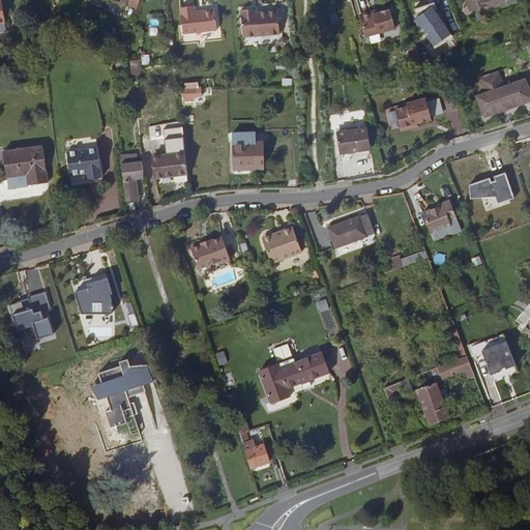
[(466,0),(470,8),(491,0),(466,0)]
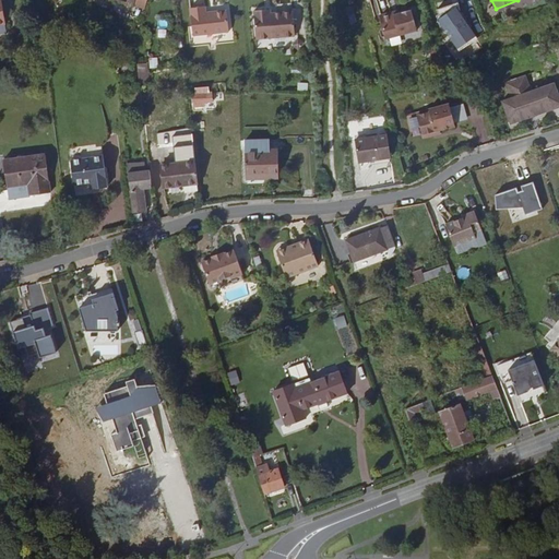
[(202,10),(201,4),(187,7),(189,33),(225,30),(223,10),(222,10),(219,9),(213,9),(211,12),(206,12),(205,10),(202,10)]
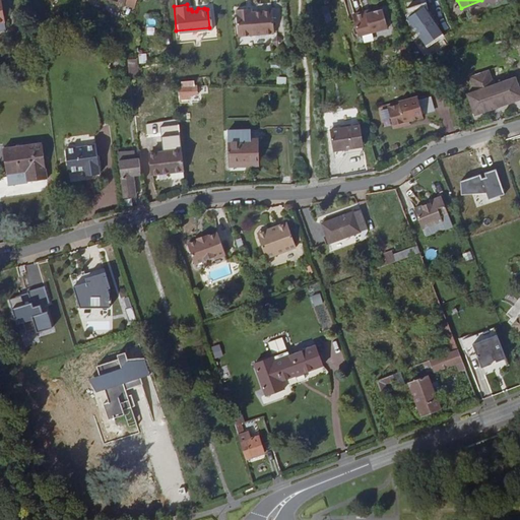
[(443,36),(426,4),(409,17),(424,49),(443,36)]
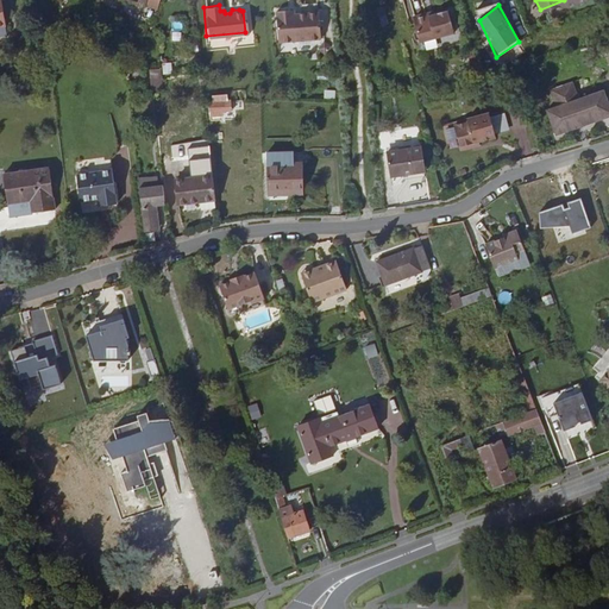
[(414,13),(412,17),(420,39),(453,29),(446,6),(433,11),(427,12),(422,11),(414,13)]
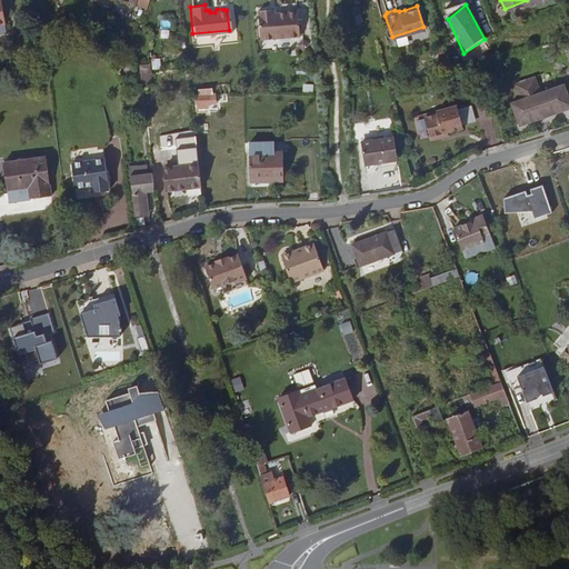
[(303,36),(301,10),(278,12),(275,12),(275,9),(261,10),(265,39),(303,36)]
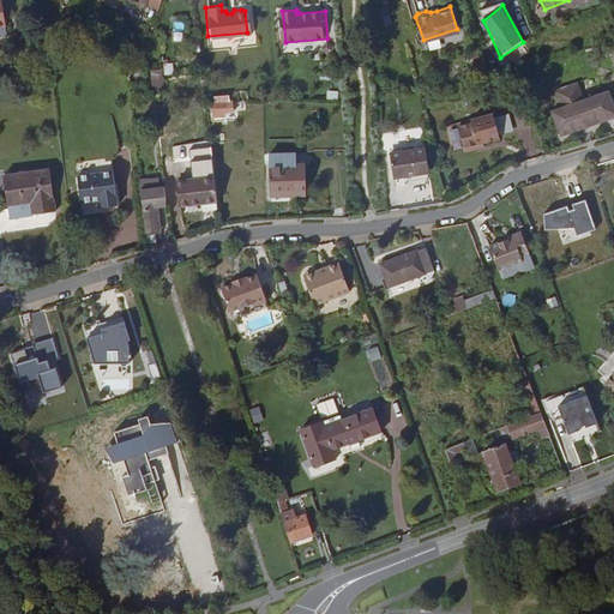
[(166,90),(161,73),(151,76),(157,92),(166,90)]
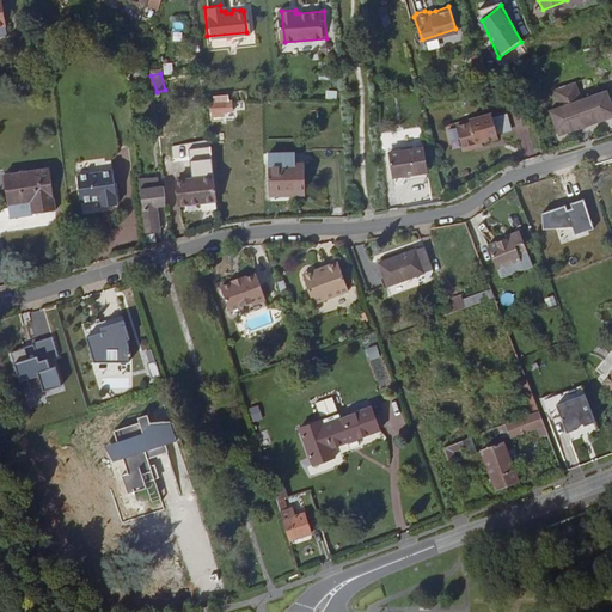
[(558,115),(549,117),(557,140),(611,121),(611,114),(611,110),(606,98),(581,106),(575,90),(552,97),(558,115)]
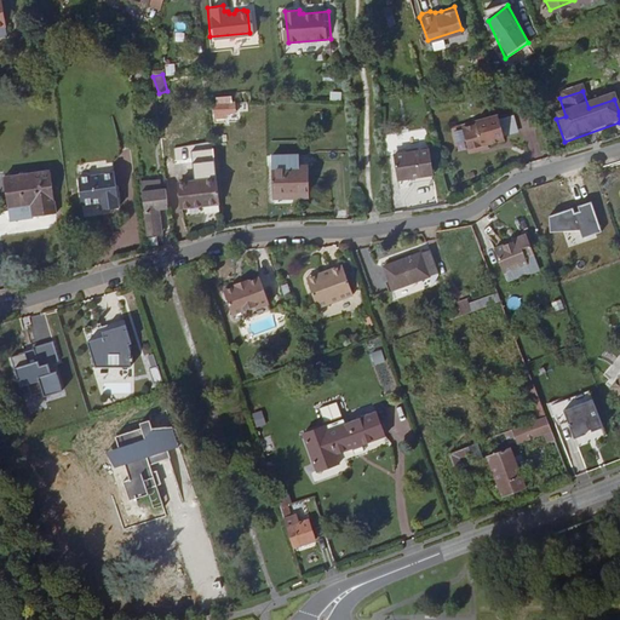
[(208,112),(225,110),(224,102),(218,102),(218,103),(213,104),(212,101),(208,101),(208,112)]
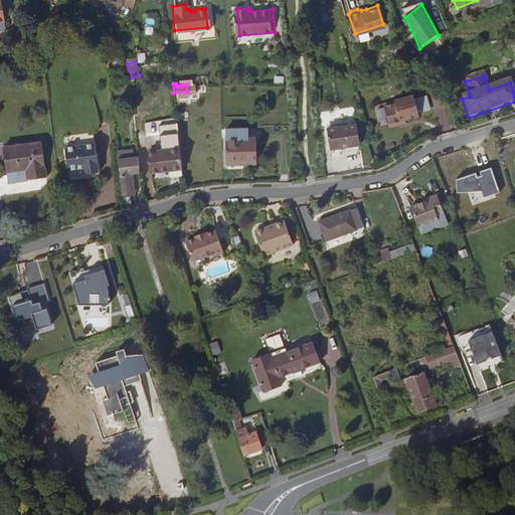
[(394,100),(386,102),(392,120),(396,122),(402,120),(404,116),(408,115),(417,112),(411,92),(393,98),(394,100)]
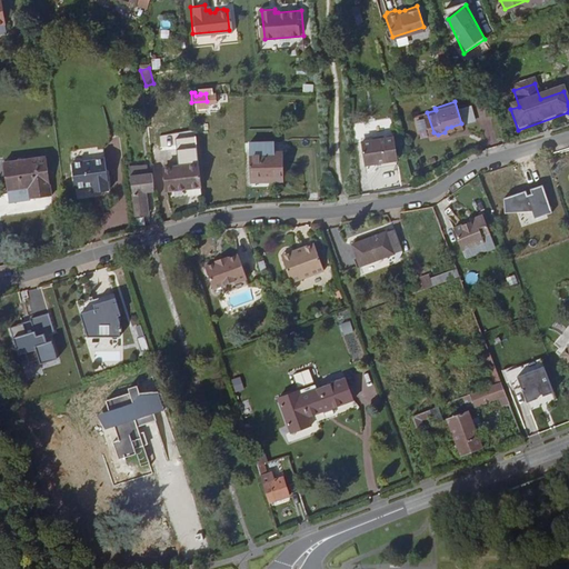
[(482,101),(475,103),(479,119),(487,117),(482,101)]
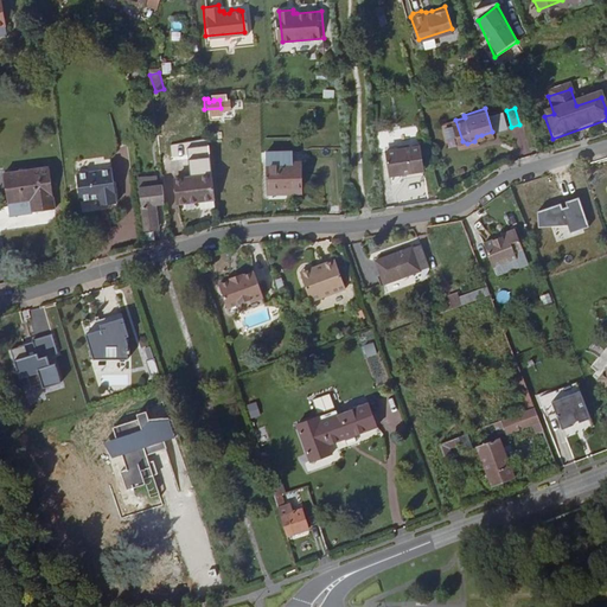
[(606,113),(606,120),(553,139),(553,142),(606,123),(606,108),(606,109),(606,113)]
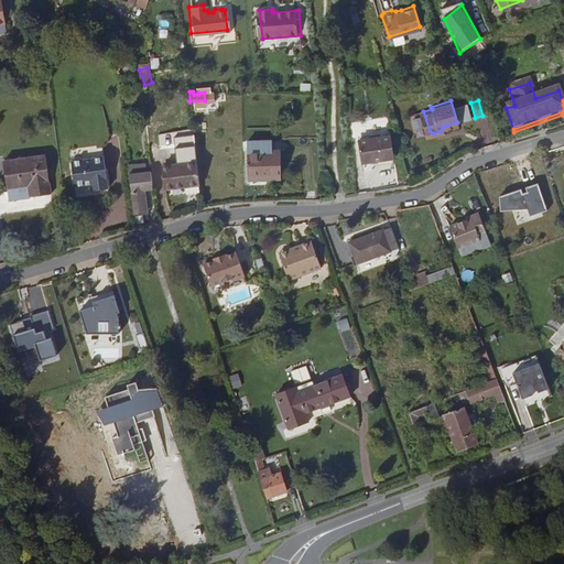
[(188,122),(191,137),(195,137),(195,130),(202,129),(202,121),(188,122)]
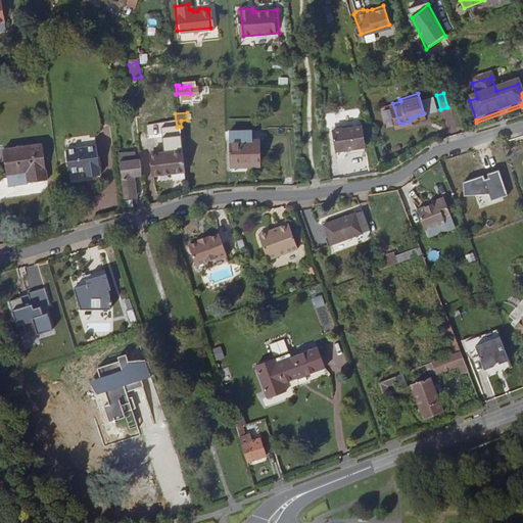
[(371,146),(367,125),(338,131),(341,151),(371,146)]
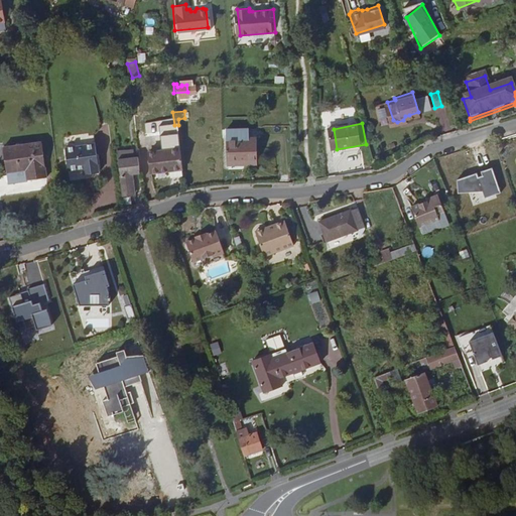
[(253,135),(242,136),(243,144),(253,144),(253,135)]
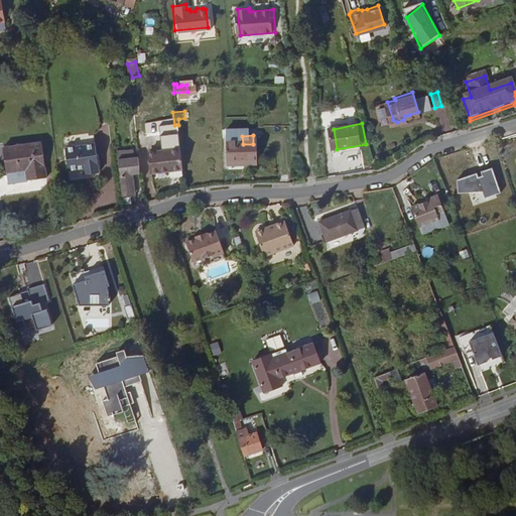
[(223,170),(234,170),(234,165),(254,165),(253,144),(243,144),(242,136),(223,136),(223,170)]
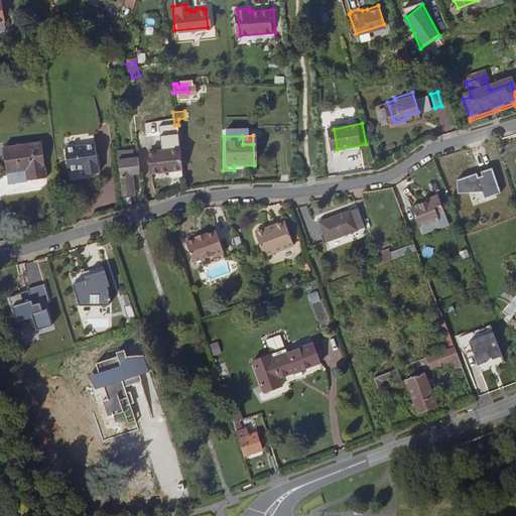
[(45,177),(40,141),(2,145),(5,171),(24,169),(25,180),(45,177)]
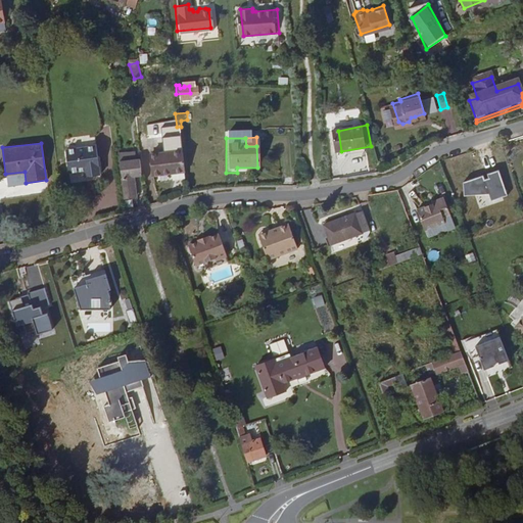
[(149,169),(180,164),(178,145),(147,149),(149,169)]
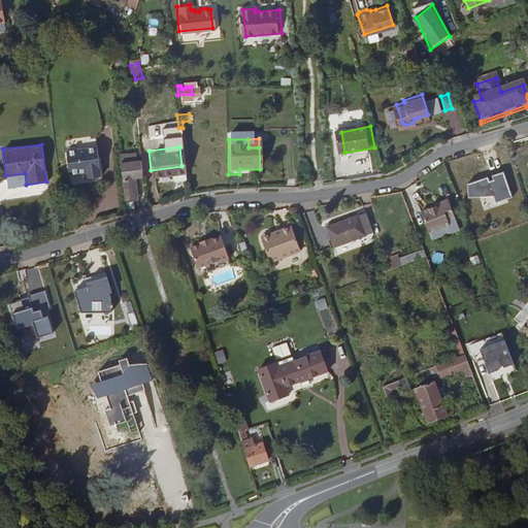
[(66,152),(69,174),(84,173),(85,175),(90,175),(91,178),(100,178),(97,149),(66,152)]
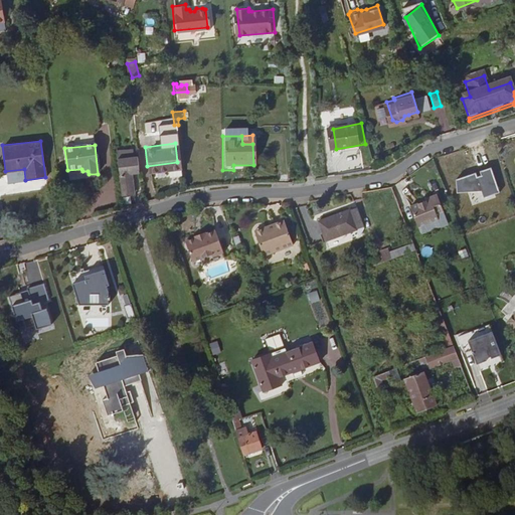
[(294,157),(301,156),(300,149),(299,145),(295,146),(296,149),(293,150),(294,157)]
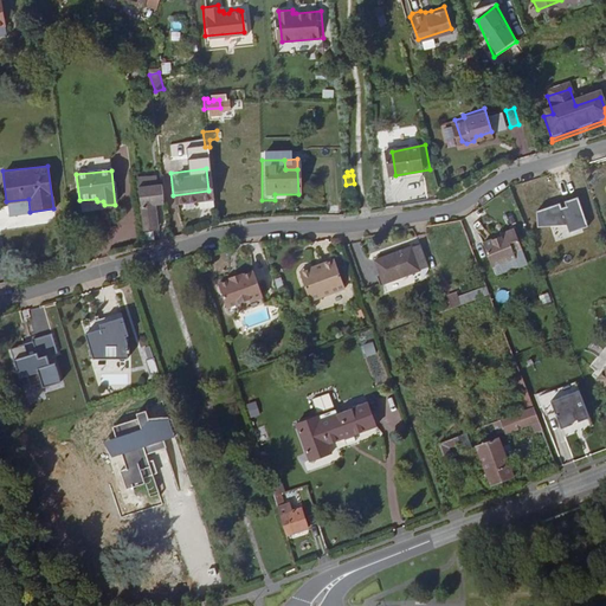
[(139,182),(144,226),(154,225),(152,213),(154,212),(153,200),(156,200),(154,180),(139,182)]
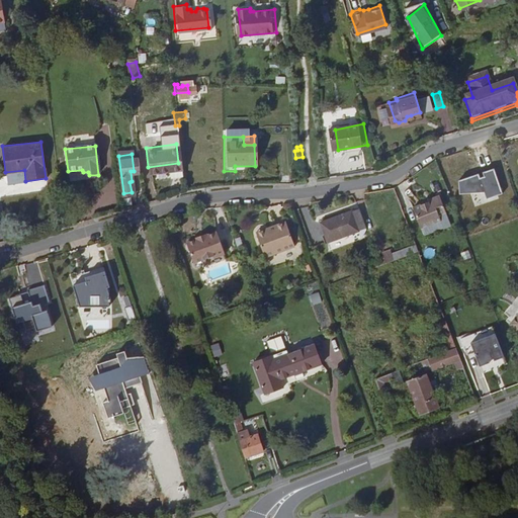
[(460,196),(484,189),(487,198),(503,193),(496,169),(456,180),(460,196)]
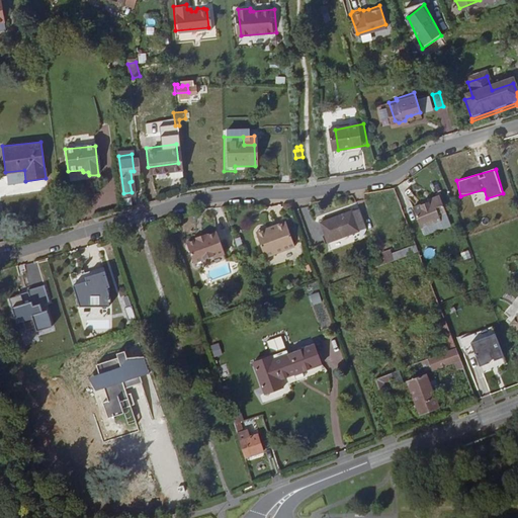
[(423,200),(410,205),(418,227),(439,218),(436,212),(443,209),(436,193),(423,198),(423,200)]
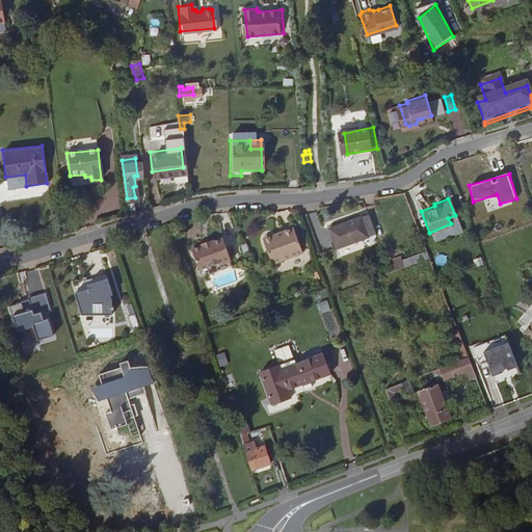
[(369,215),(361,217),(369,238),(376,235),(369,215)]
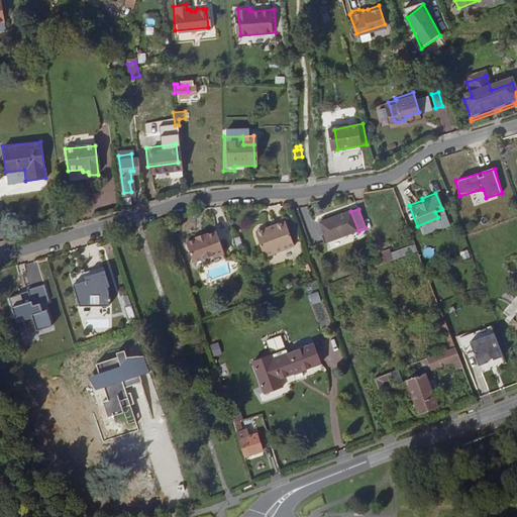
[(319,223),(326,242),(358,231),(350,211),(319,223)]
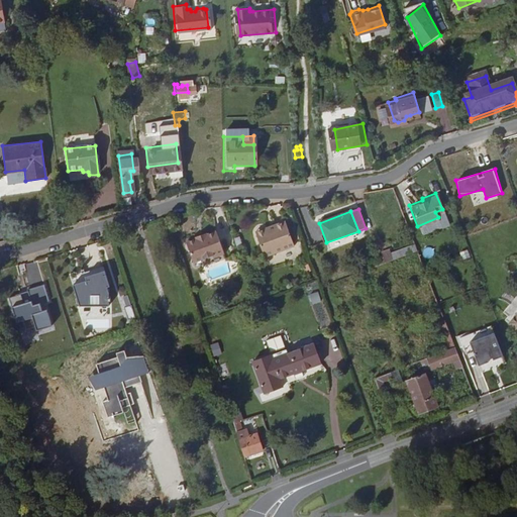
[(277,225),(286,250),(293,247),(284,222),(277,225)]
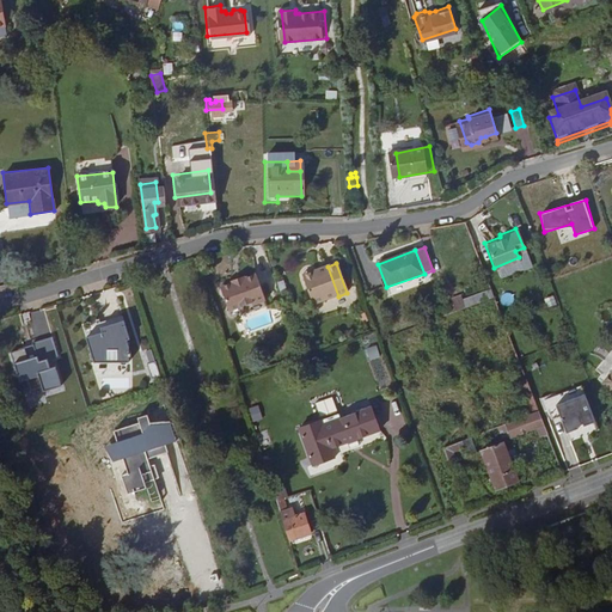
[(317,304),(338,297),(328,267),(323,268),(324,271),(306,277),(317,304)]
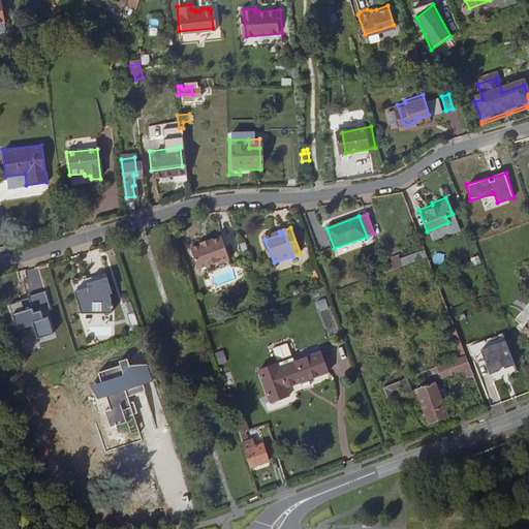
[(220,238),(216,240),(223,259),(227,258),(220,238)]
